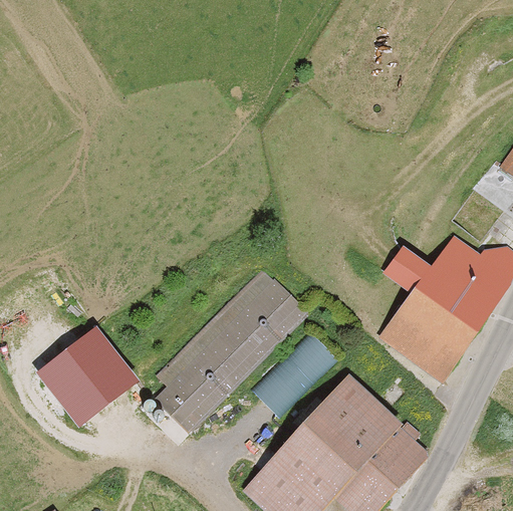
[(512,150),(500,168),(512,177),(512,150)]
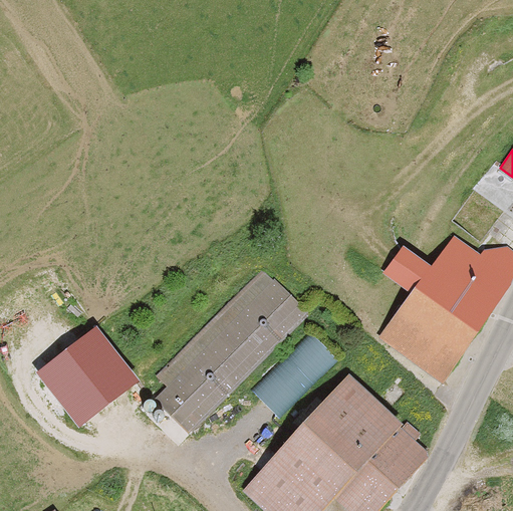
[(410,291),(378,338),(445,382),(512,278),(512,250),(495,239),(485,253),(454,233),(434,265),(402,244),(382,274),(410,291)]
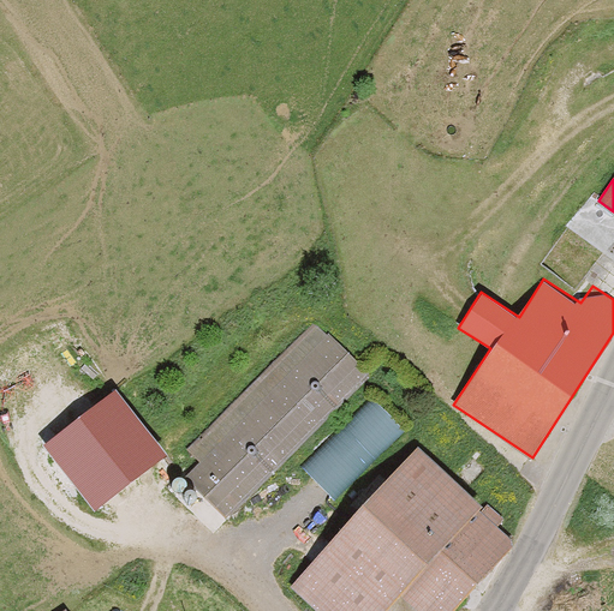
[(230,521),(373,376),(317,322),(190,450),(201,462),(185,478),(230,521)]
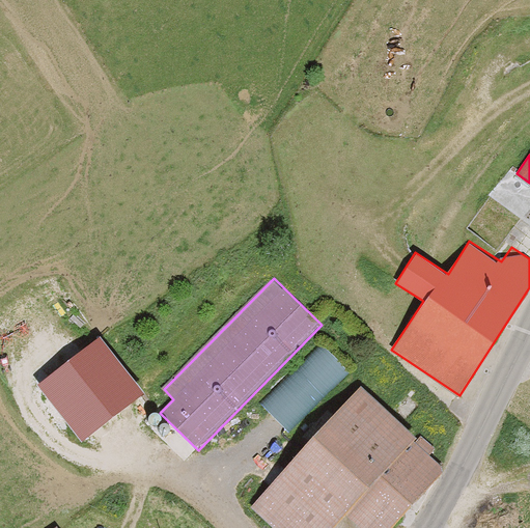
[(99,335),(34,384),(79,442),(143,393),(99,335)]
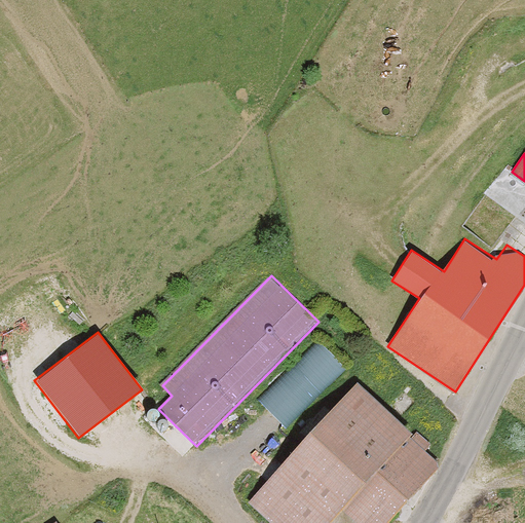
[(260,401),(284,425),(346,369),(323,343),(260,401)]
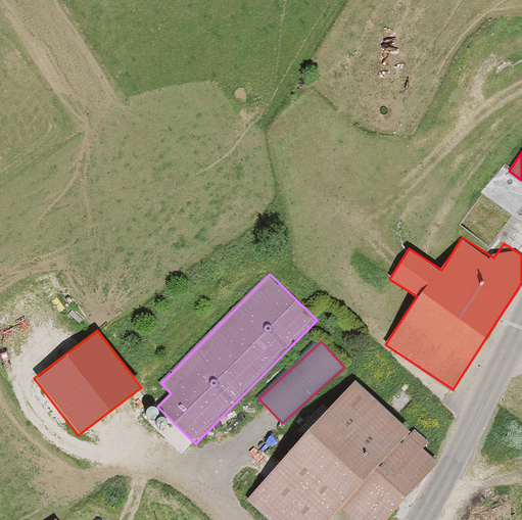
[(347,376),(248,501),(271,519),(327,519),(338,506),(356,519),(387,519),(437,459),(425,450),(431,442),(347,376)]
